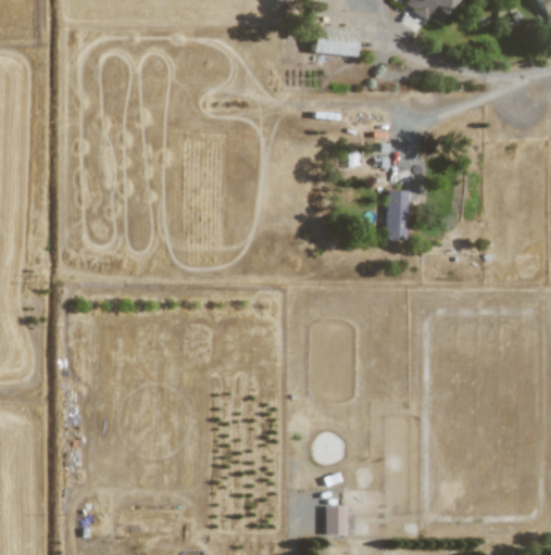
[(446,21),(458,0),(409,0),(405,7),(428,20),(431,12),(446,21)]
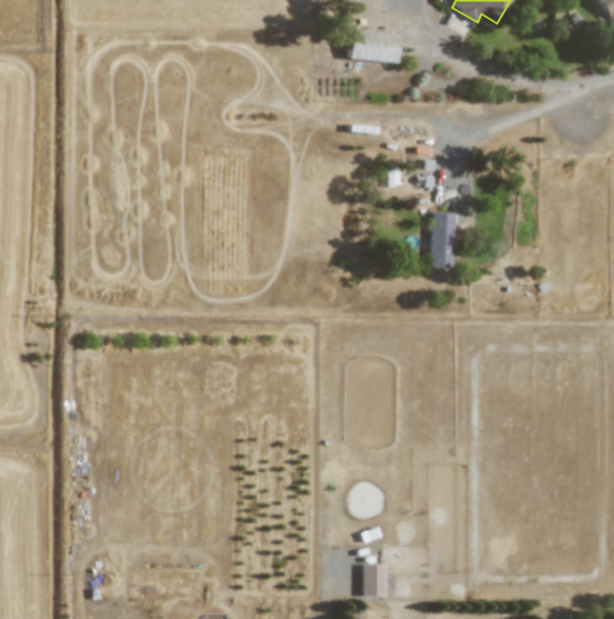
[(613,0),(598,0),(613,26),(613,0)]
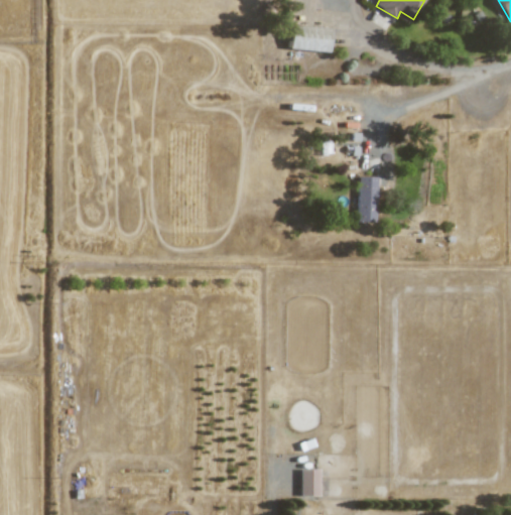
[(291,50),(332,51),(333,27),(292,26),(291,50)]
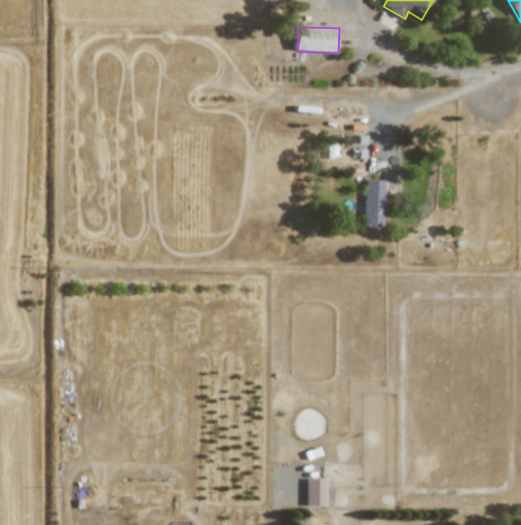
[(367,227),(385,227),(386,181),(368,181),(367,227)]
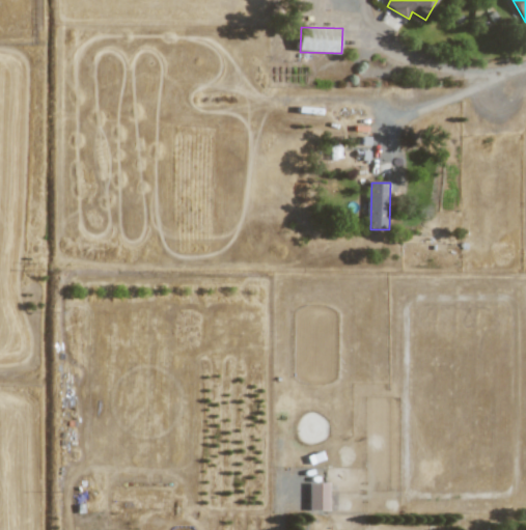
[(331,483),(311,483),(312,511),(331,510),(331,483)]
